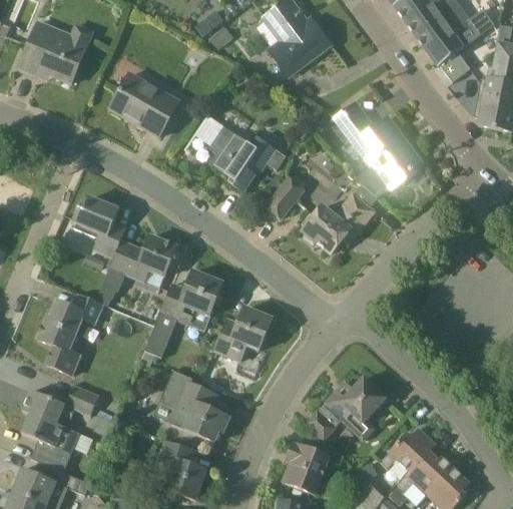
[(286,77),(315,55),(331,43),(312,18),(305,23),(300,15),(304,12),(302,9),(299,11),(291,0),(285,0),(261,18),(277,39),(264,48),(286,77)]
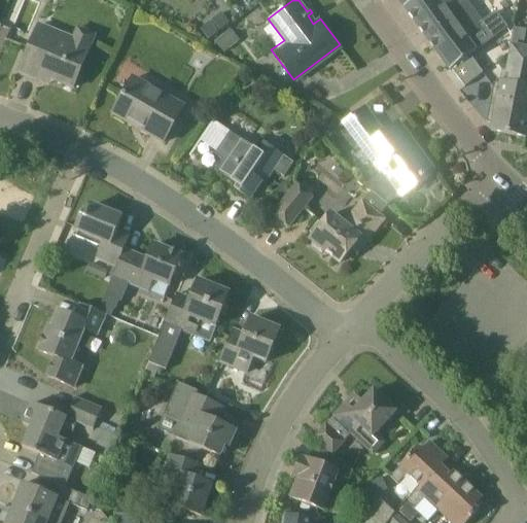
[(470,53),(506,27),(495,10),(484,19),(469,0),(410,0),(405,4),(450,67),(452,66),(464,84),(483,70),(470,53)]
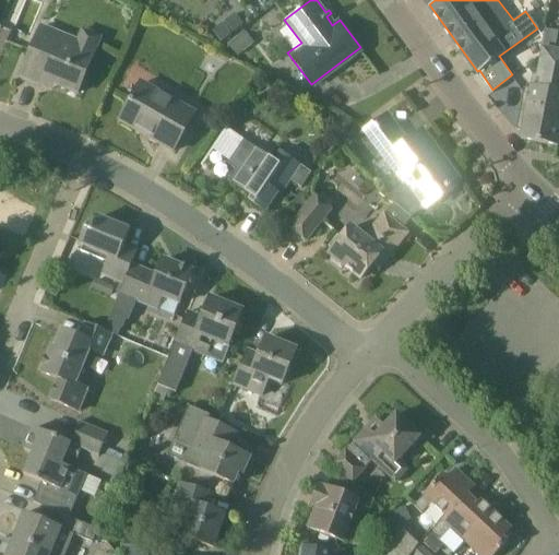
[(225,19),(223,20),(213,27),(221,38),(244,21),(235,10),(225,19)]
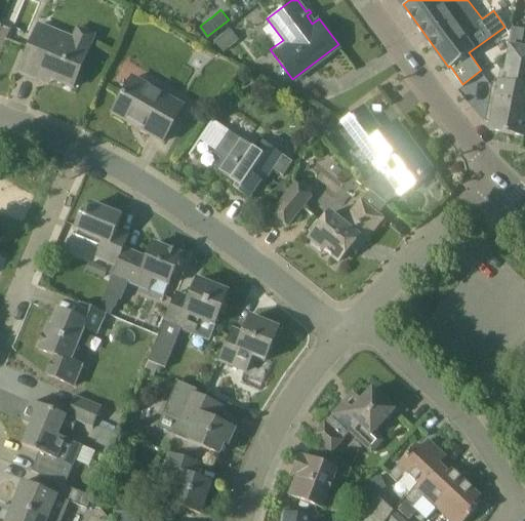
[(73,85),(95,30),(79,23),(75,33),(40,18),(19,70),(39,78),(41,72),(73,85)]
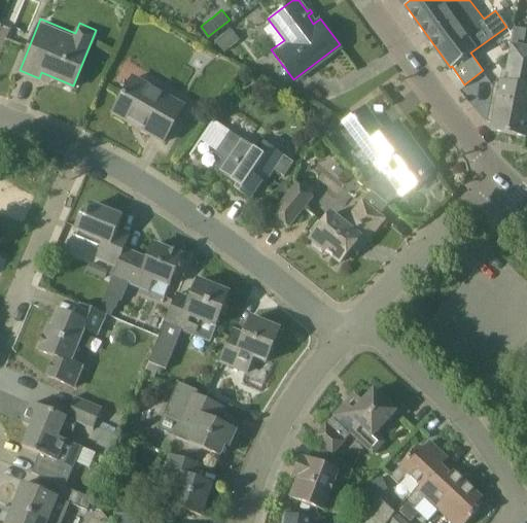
[(224,50),(235,43),(225,31),(215,38),(224,50)]
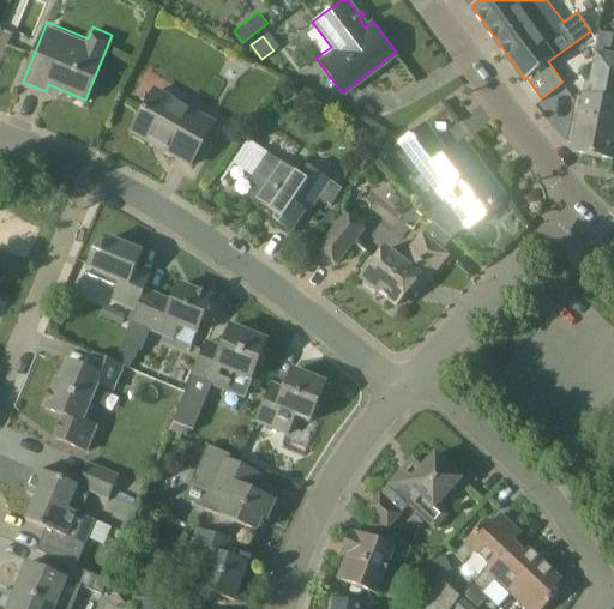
[(613,54),(597,52),(593,80),(587,79),(584,91),(613,96),(613,54)]
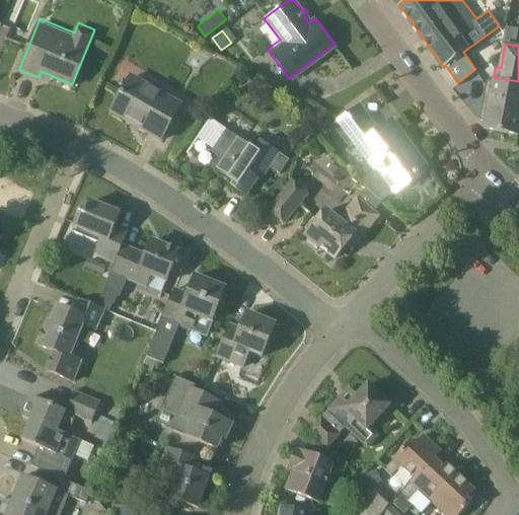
[(161,138),(182,100),(132,72),(112,109),(130,120),(131,118),(140,123),(139,125),(161,138)]
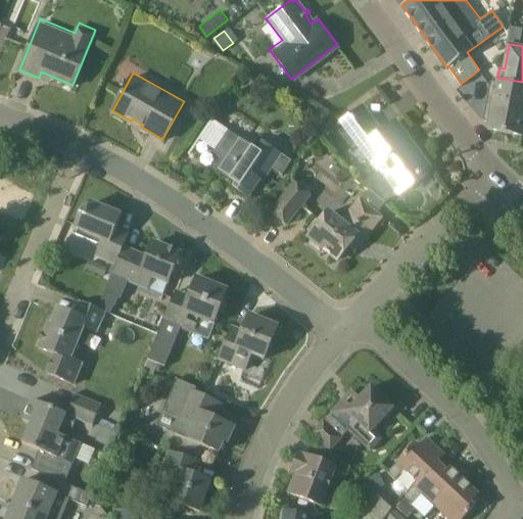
[(522,127),(522,82),(497,78),(496,81),(490,80),(482,119),(489,121),(487,127),(522,133),(522,127)]
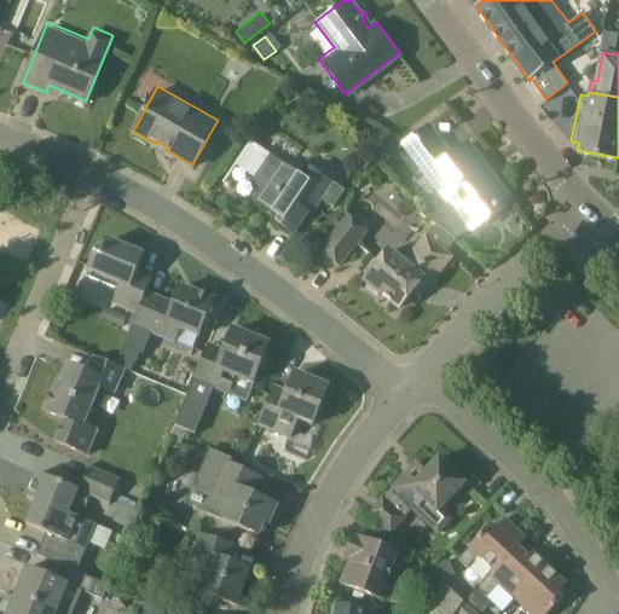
[(451,154),(438,135),(426,120),(401,138),(447,201),(428,215),(445,229),(446,227),(453,235),(472,221),(473,224),(509,197),(468,142),(451,154)]
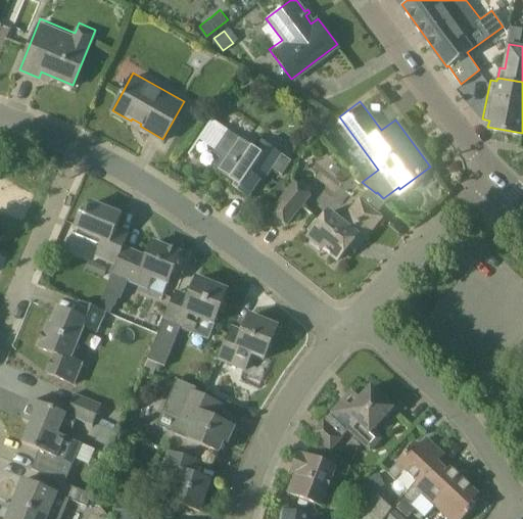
[(328,112),(317,105),(311,114),(323,122),(328,112)]
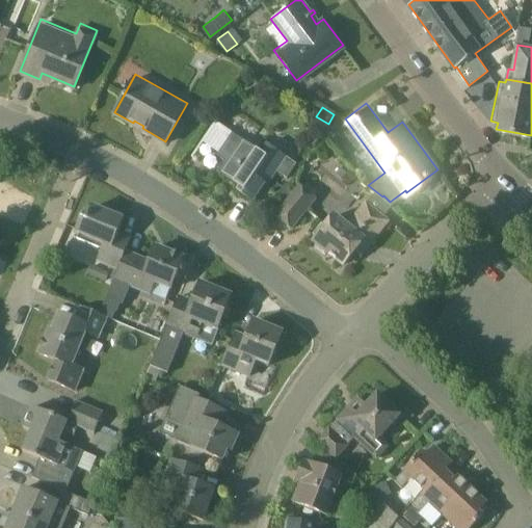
[(251,199),(274,165),(288,174),(296,161),(262,137),(257,147),(216,119),(195,148),(196,149),(204,139),(218,150),(216,153),(224,158),(217,168),(239,184),(236,188),(251,199)]
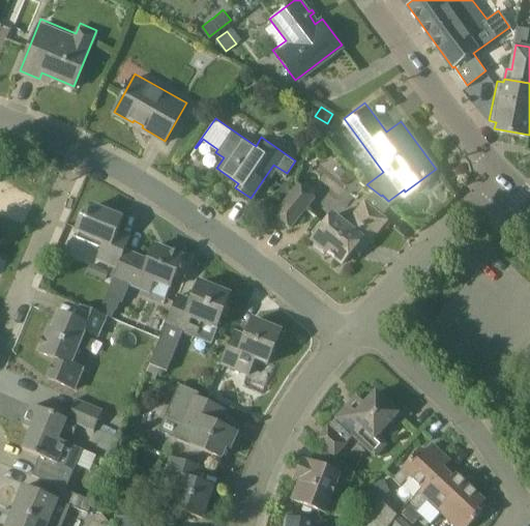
[(291,225),(303,209),(315,195),(299,181),(274,212),(291,225)]
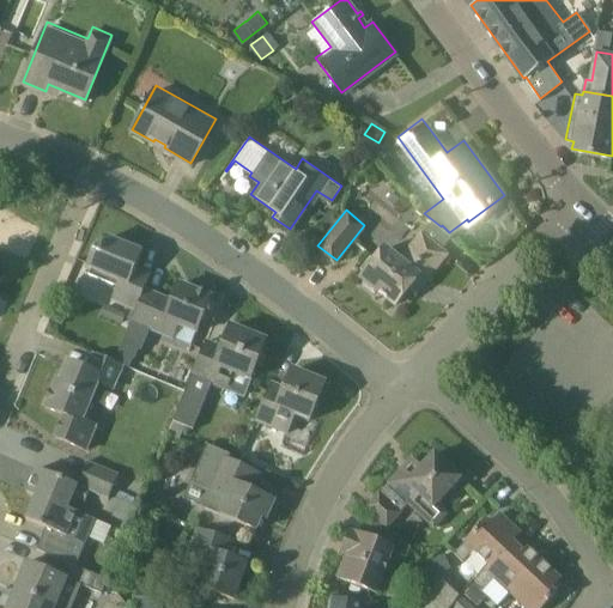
[(449,233),(449,232),(442,225),(441,226),(431,238),(420,230),(401,254),(388,243),(362,275),(395,303),(418,274),(425,279),(447,251),(441,248),(451,235),(449,233)]
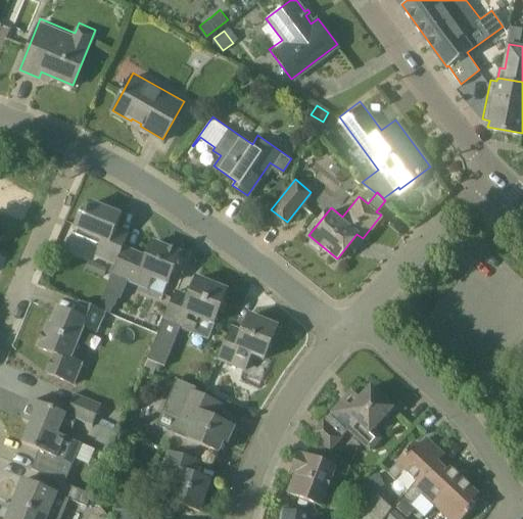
[(115,263),(123,245),(129,232),(115,227),(122,213),(91,200),(87,211),(81,209),(74,226),(102,238),(95,254),(115,263)]
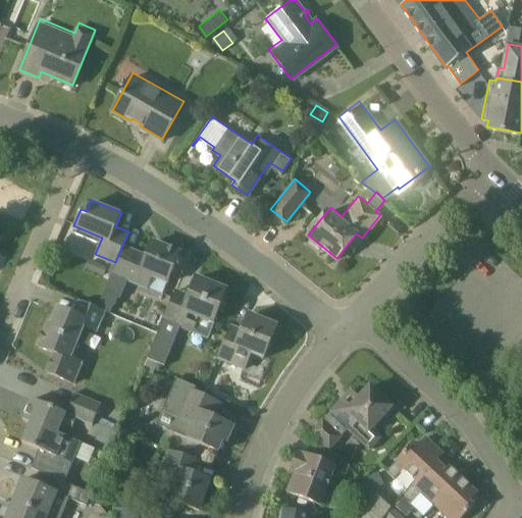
[(167,282),(172,269),(179,251),(153,240),(146,257),(135,252),(136,250),(122,245),(115,262),(111,270),(147,286),(151,275),(167,282)]
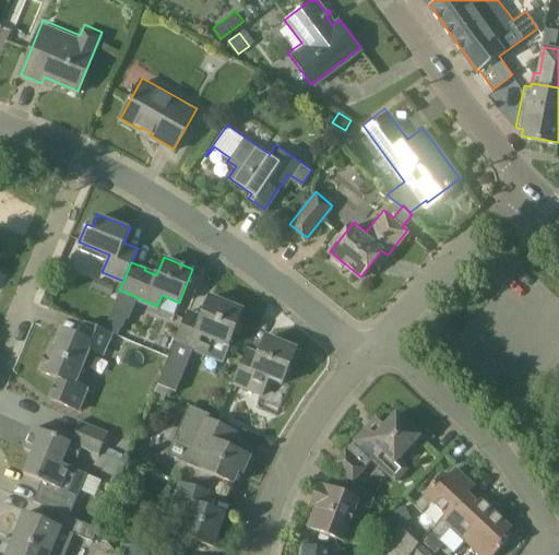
[(91,285),(110,293),(115,282),(95,275),(91,285)]
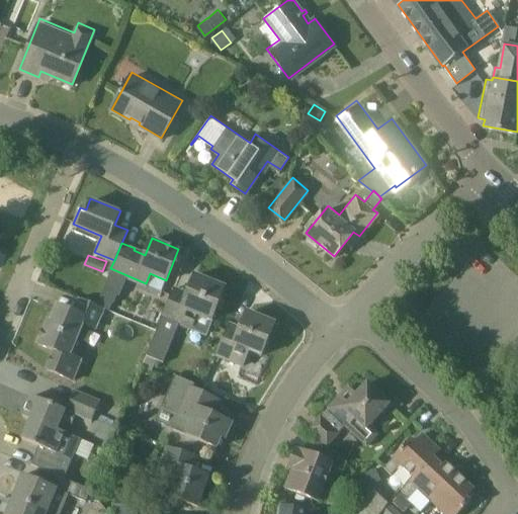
[(174,285),(162,315),(205,332),(218,305),(225,286),(195,273),(185,297),(173,292),(175,286),(174,285)]
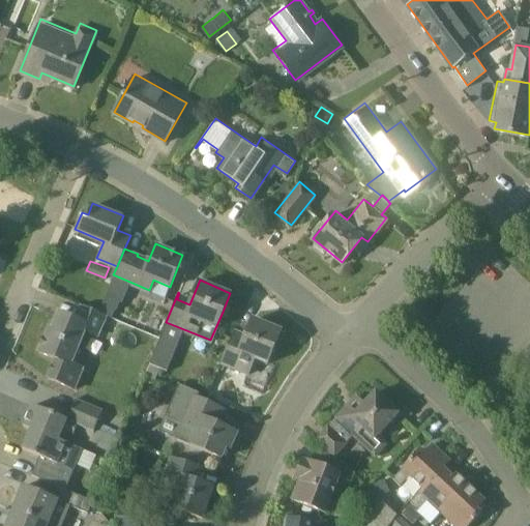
[(109,316),(81,303),(75,318),(59,311),(52,327),(49,325),(38,350),(54,356),(46,376),(75,389),(84,368),(67,360),(81,330),(82,328),(99,335),(109,316)]
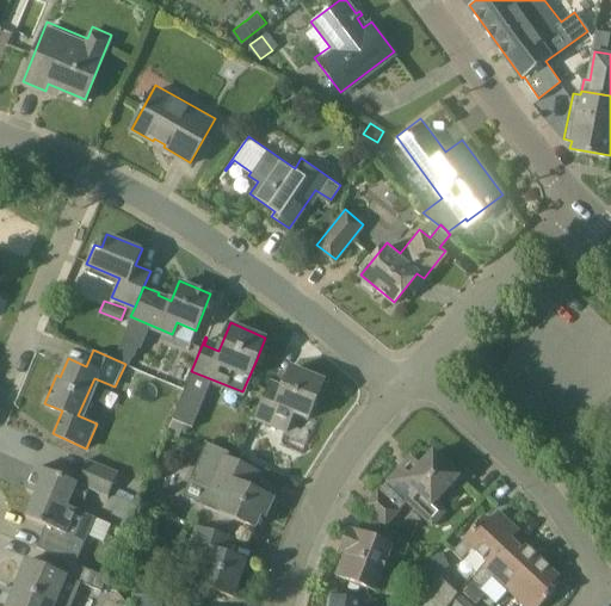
[(308,416),(323,379),(291,366),(281,391),(267,387),(255,416),(287,430),(294,410),(308,416)]
